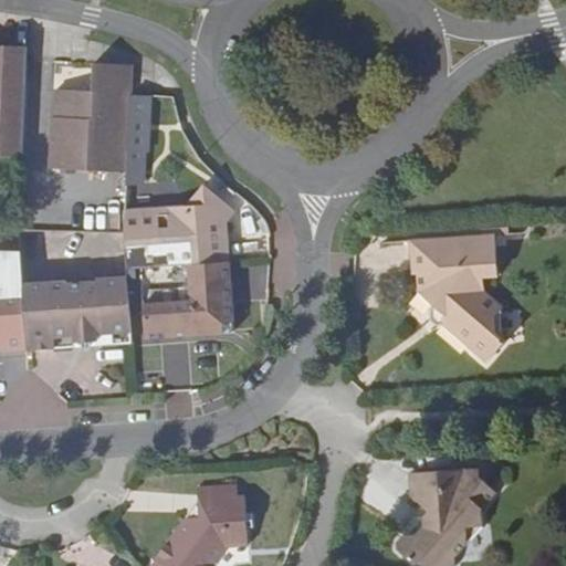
[(0,156),(22,157),(27,60),(28,48),(0,45),(0,156)]
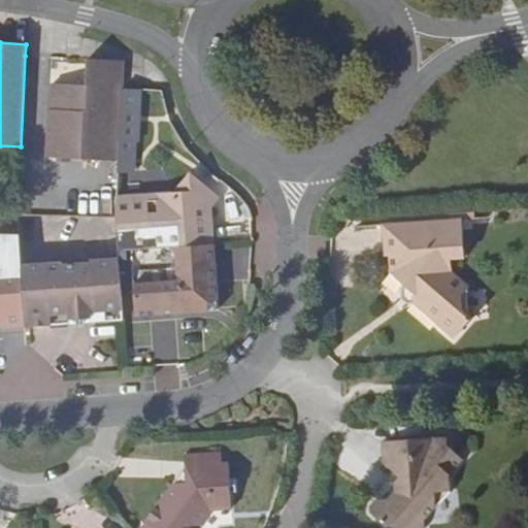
[(116,61),(87,59),(87,85),(53,84),(52,109),(48,109),(46,158),(119,161),(120,143),(122,89),(123,68),(116,61)]
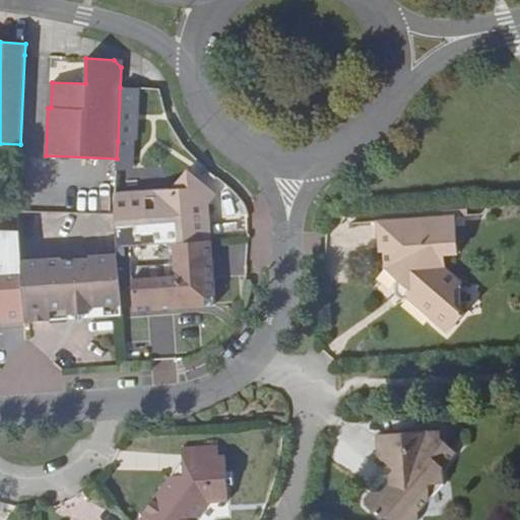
[(138,88),(120,87),(118,141),(130,141),(132,111),(136,111),(138,88)]
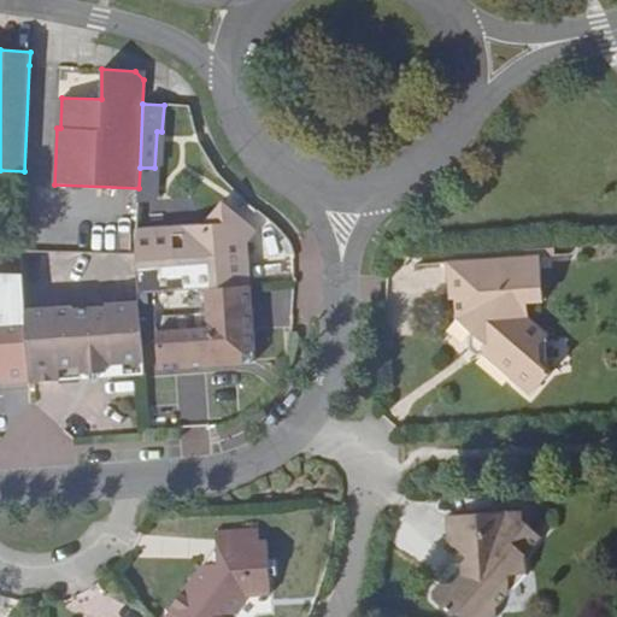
[(203,224),(137,228),(135,254),(139,293),(153,292),(252,285),(248,242),(258,231),(222,201),(203,224)]
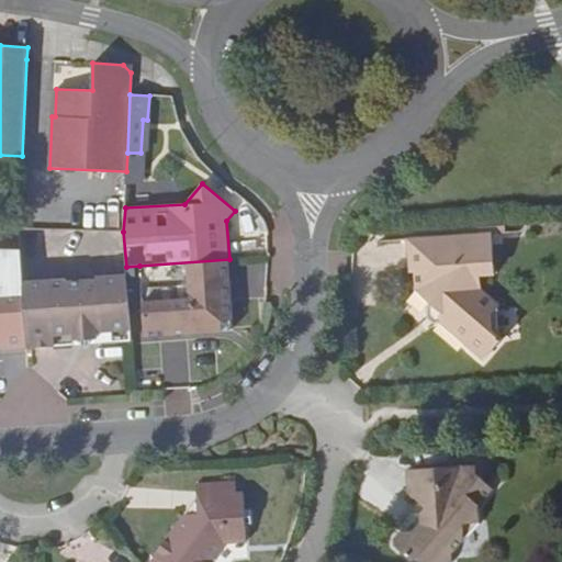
[(492,233),(406,238),(408,273),(414,273),(415,290),(441,313),(439,316),(440,324),(483,361),(504,338),(494,330),(493,315),(501,306),(482,290),(480,277),(495,277),(492,233)]
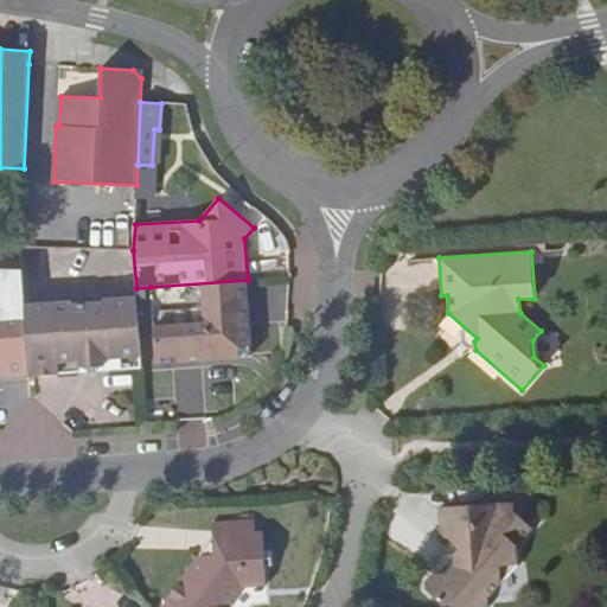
[(21,269),(0,268),(0,375),(4,379),(30,377),(25,305),(21,269)]
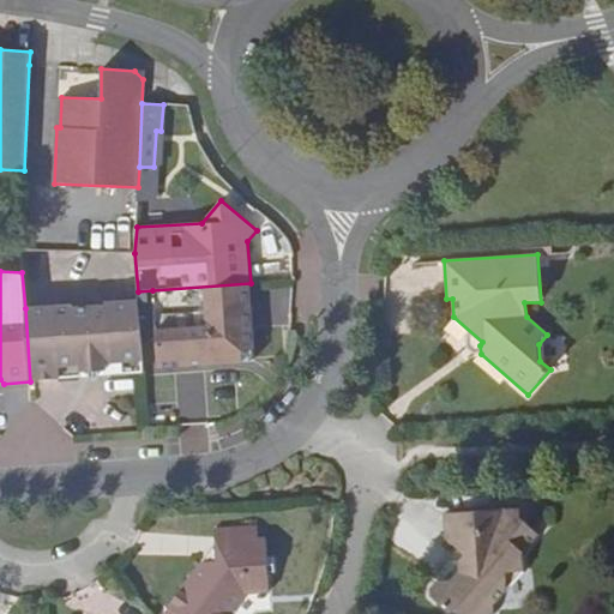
[(251,283),(152,290),(157,368),(244,362),(242,361),(254,360),(253,350),(254,349),(251,283)]
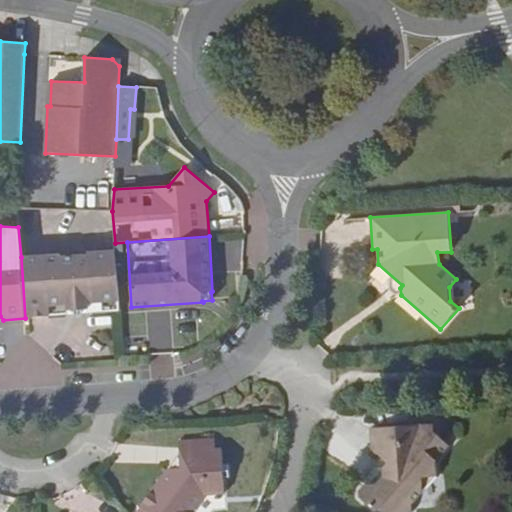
[(115,250),(21,257),(25,318),(65,315),(65,310),(93,309),(93,313),(119,311),(115,250)]
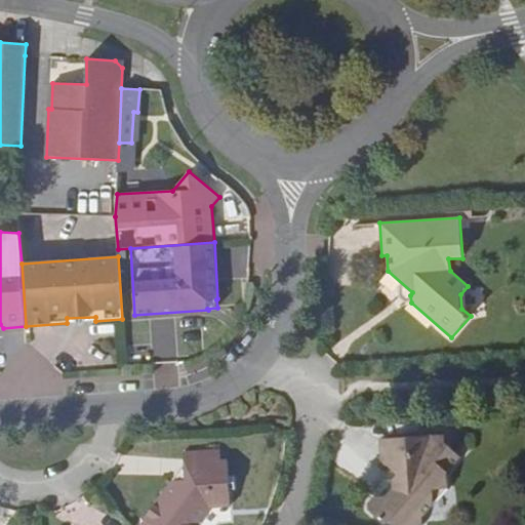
[(444,434),(379,439),(380,467),(387,466),(397,475),(393,480),(393,489),(387,496),(375,496),(373,497),(367,505),(368,511),(384,524),(385,524),(388,521),(392,524),(421,524),(423,517),(434,505),(434,489),(448,488),(447,474),(460,457),(445,442),(444,434)]
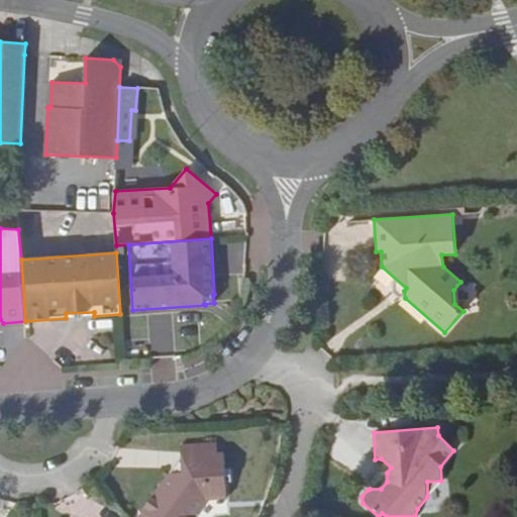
[(217,442),(180,444),(181,458),(182,472),(171,474),(169,474),(141,511),(149,516),(195,516),(207,502),(227,500),(225,469),(217,469),(217,452),(217,442)]
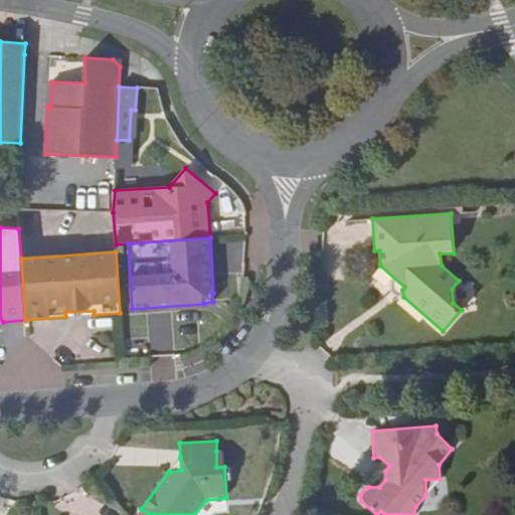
[(180,457),(170,472),(181,470),(180,457)]
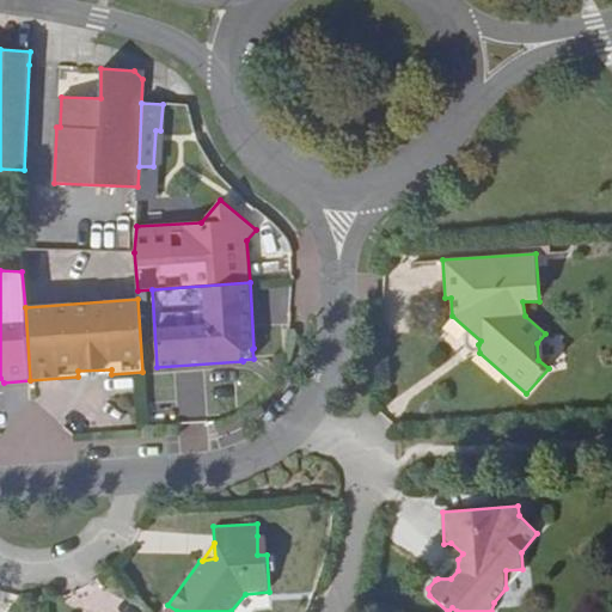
[(445,558),(436,567),(438,579),(451,579),(458,570),(458,560),(445,558)]
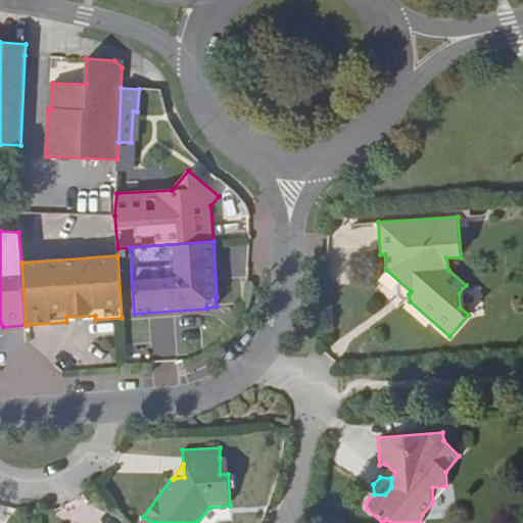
[(446,486),(432,487),(432,503),(446,486)]
